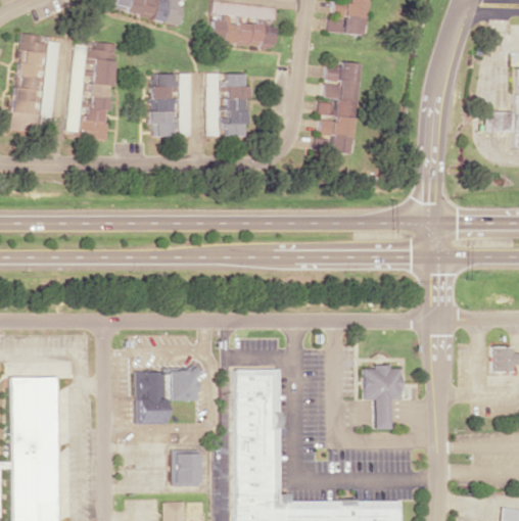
[(178,0),(103,0),(102,8),(178,25),(182,6),(177,5),(178,0)]
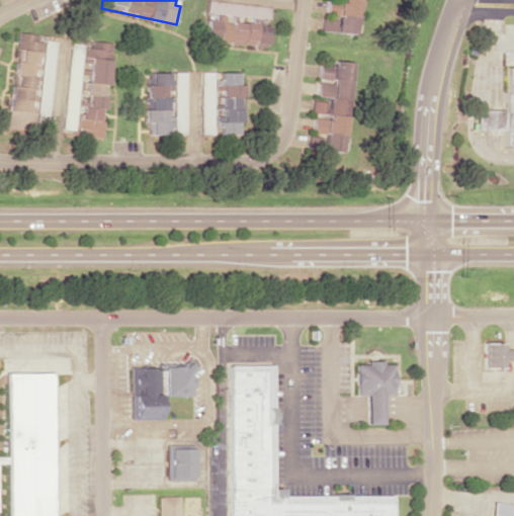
[(359,35),(362,0),(328,0),(327,15),(339,16),(339,20),(325,19),(324,32),(359,35)]
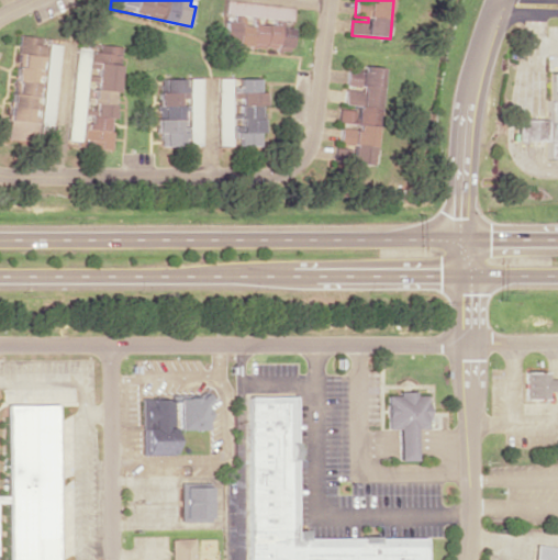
[(294,9),(229,1),(227,18),(293,25),(294,9)]
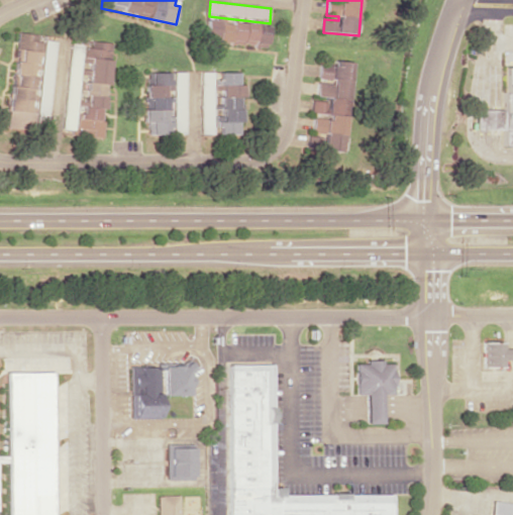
[(206,42),(255,45),(255,48),(268,49),(269,25),(221,23),(221,20),(207,20),(206,42)]
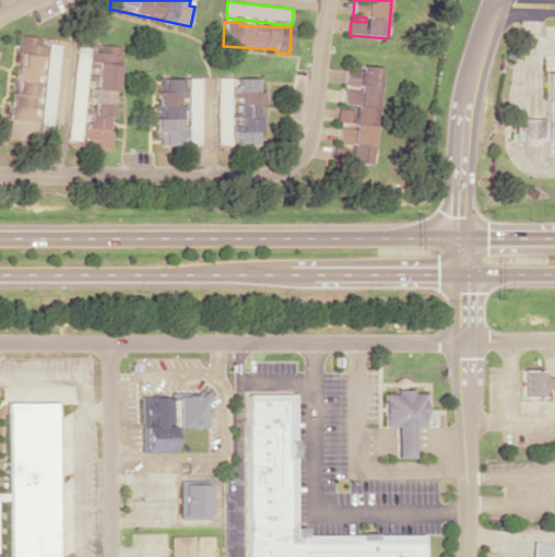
[(63,46),(45,45),(46,39),(21,36),(10,140),(31,142),(31,134),(40,135),(40,134),(54,135),(63,46)]
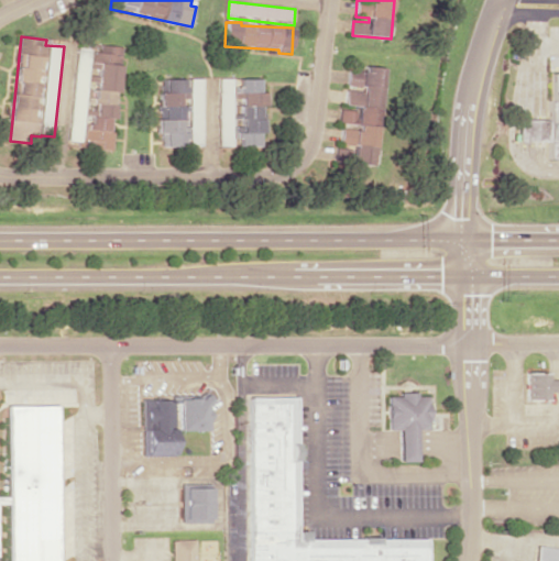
[(85,149),(114,152),(124,47),(92,45),(91,53),(95,54),(91,81),(98,83),(95,124),(87,124),(85,149)]
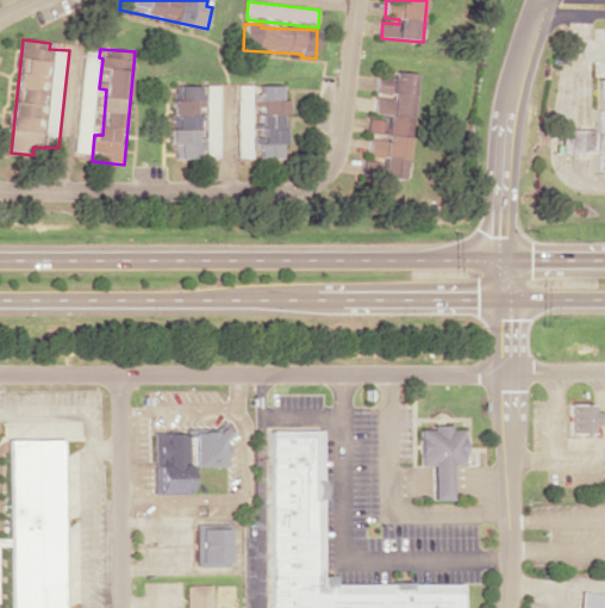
[(91,155),(98,68),(85,68),(78,154),(91,155)]
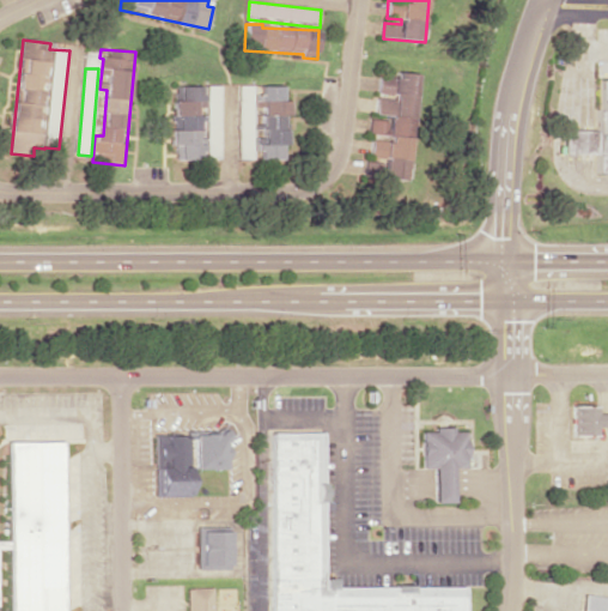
[(408,180),(420,76),(399,73),(399,79),(382,78),(378,119),(374,118),(372,135),(389,138),(385,165),(376,165),(375,176),(408,180)]
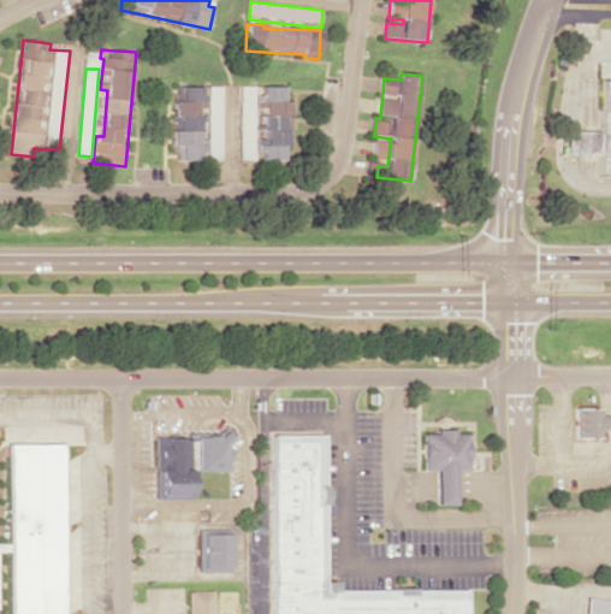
[(207,87),(179,88),(179,120),(182,119),(182,130),(202,129),(202,108),(207,108),(207,87)]
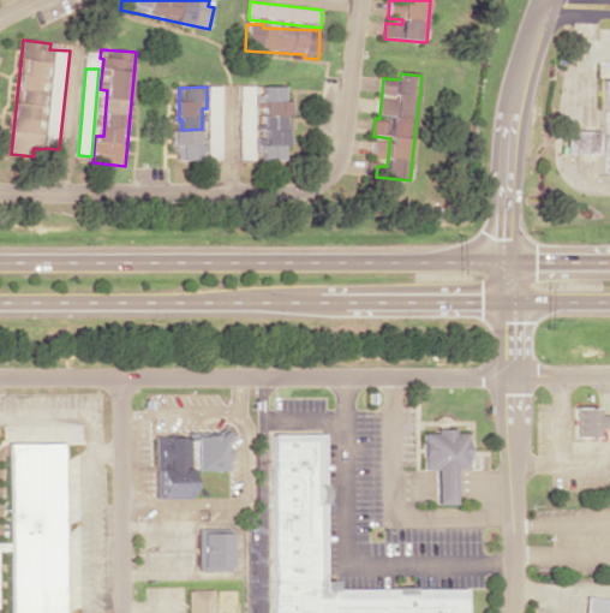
[(225,161),(225,87),(211,87),(210,161),(225,161)]
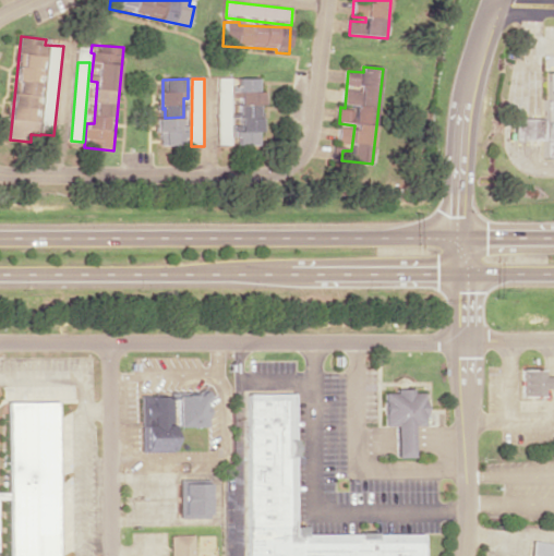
[(220,145),(233,145),(233,146),(264,146),(264,92),(262,92),(262,79),(236,79),(220,79),(220,145)]
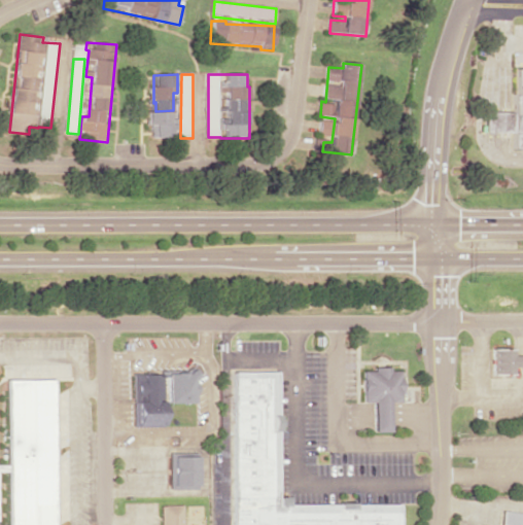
[(153,138),(177,138),(177,125),(172,125),(172,112),(149,113),(149,127),(153,126),(153,138)]
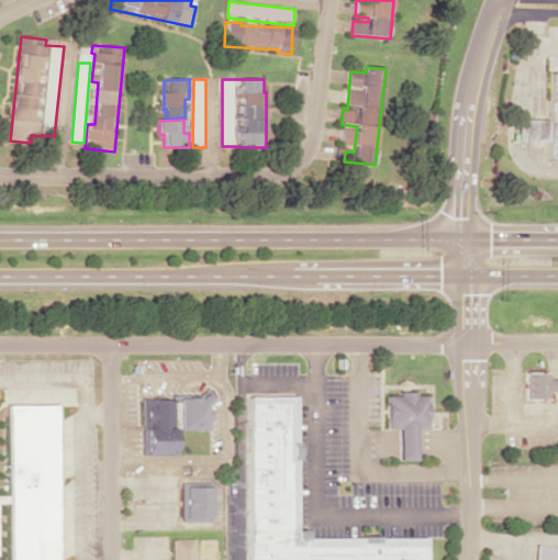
[(527,373),(550,373),(550,380),(557,380),(557,392),(549,392),(549,400),(527,400),(527,373)]
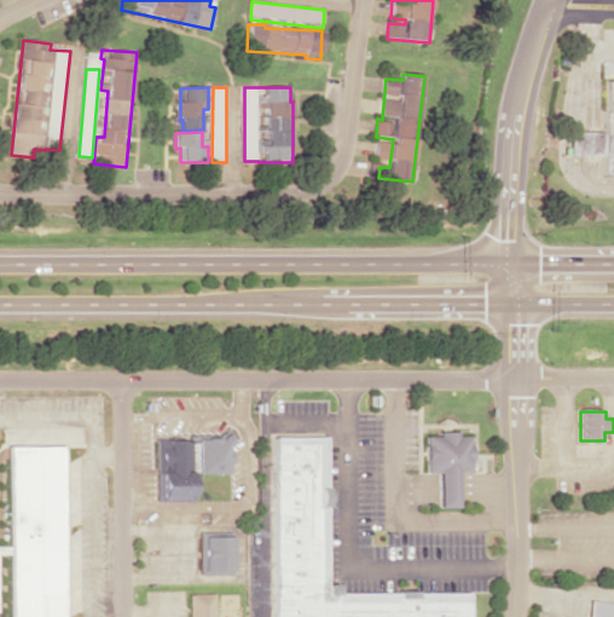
[(429,437),(442,437),(442,432),(461,432),(461,437),(473,437),(474,474),(461,474),(462,508),(441,508),(441,474),(429,474),(429,437)]
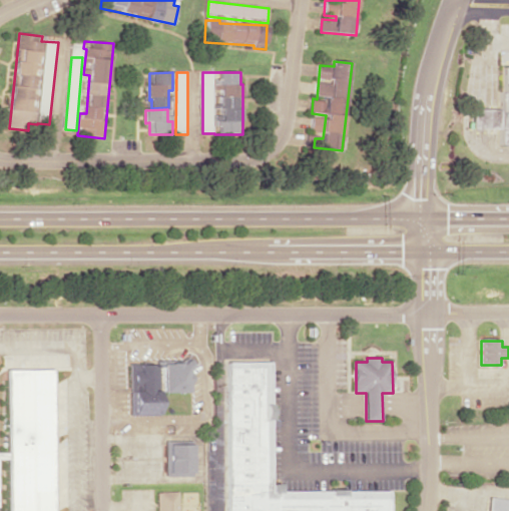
[(130,364),(158,364),(158,361),(187,361),(189,360),(192,362),(195,365),(193,368),(193,393),(160,393),(160,416),(131,416),(130,364)]
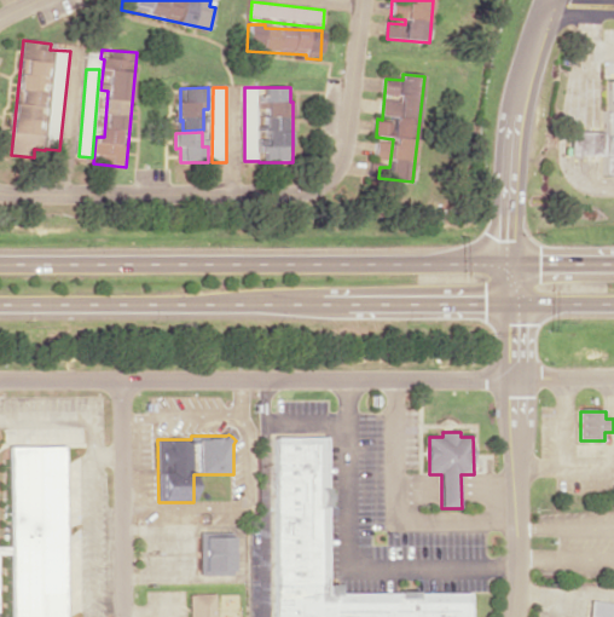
[(278,616),(278,445),(329,445),(330,601),(470,601),(470,616),(278,616)]
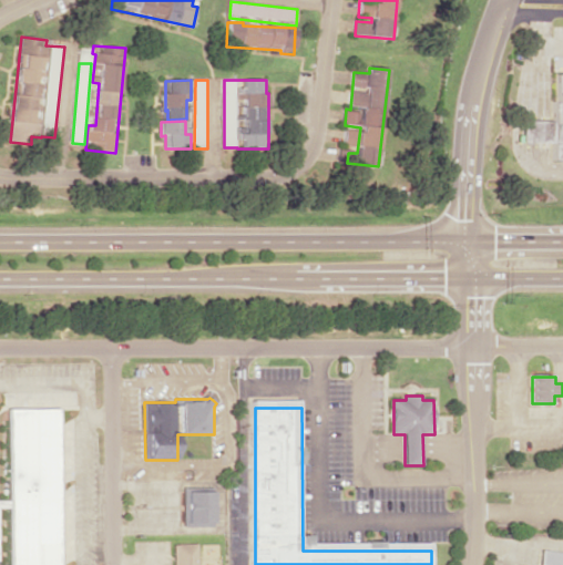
[(0,505),(12,505),(12,414),(62,413),(63,564),(13,564),(13,513),(0,513),(1,564),(0,564),(0,505)]
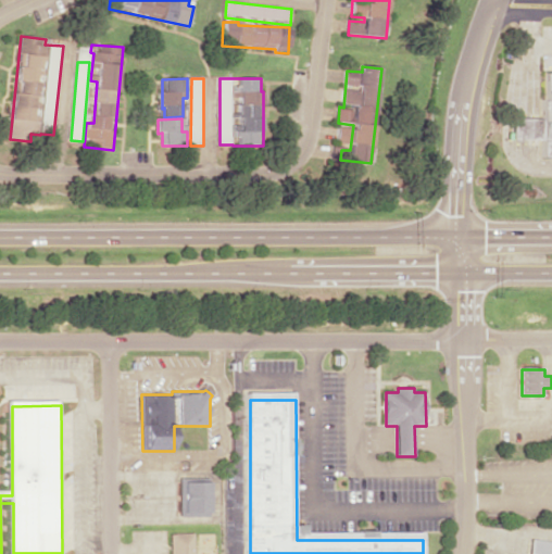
[(182,478),(211,478),(211,518),(182,518),(182,499),(182,478)]
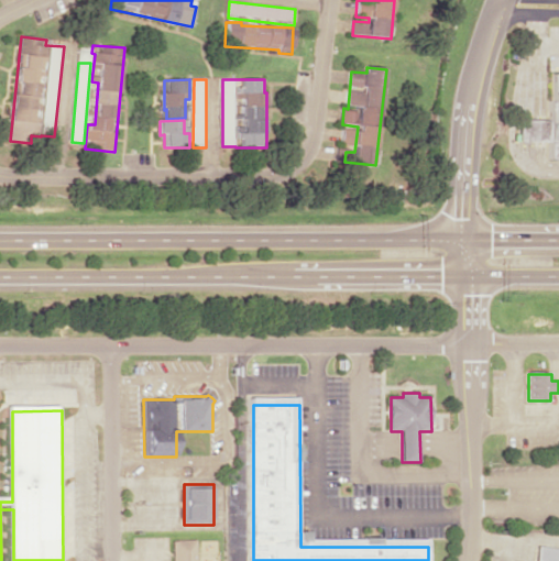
[(198,560),(198,540),(175,540),(175,560),(198,560)]
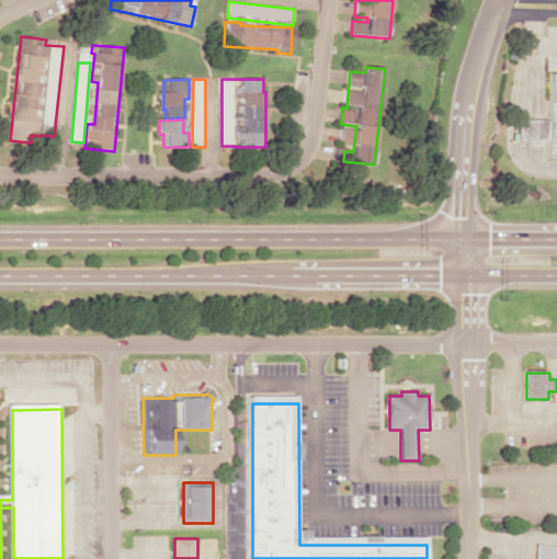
All buildings are outlined.
